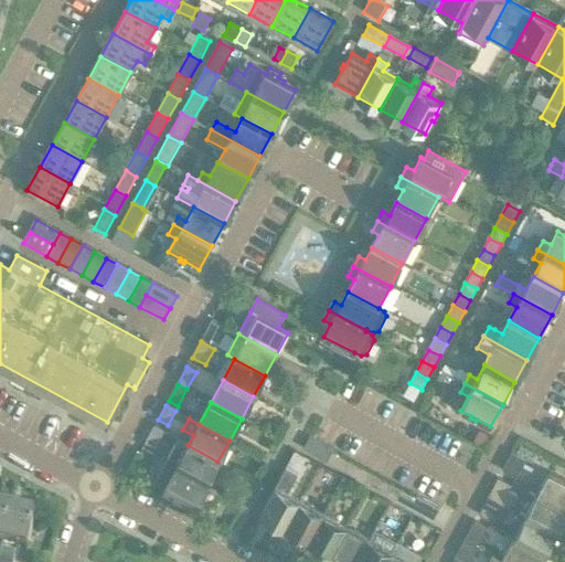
[(153,427),(145,444),(155,449),(163,433),(153,427)]
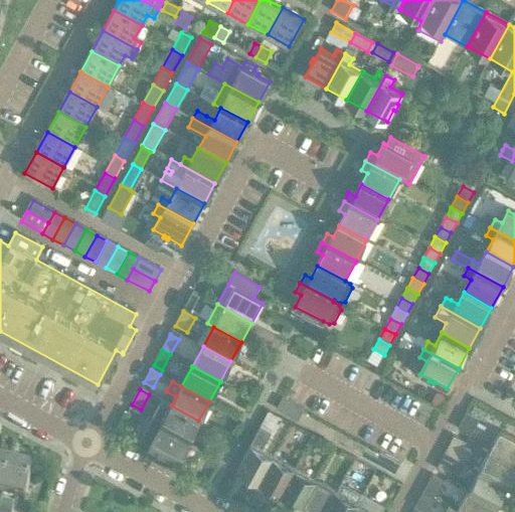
[(277,410),(298,421),(303,413),(304,411),(283,399),(277,410)]
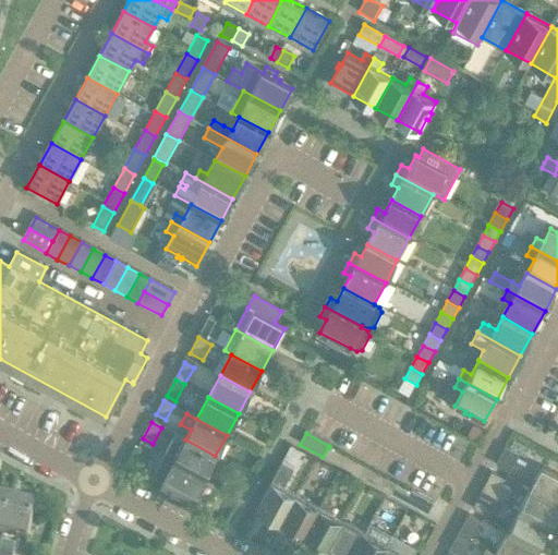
[(204,478),(215,456),(185,439),(174,434),(164,456),(204,478)]
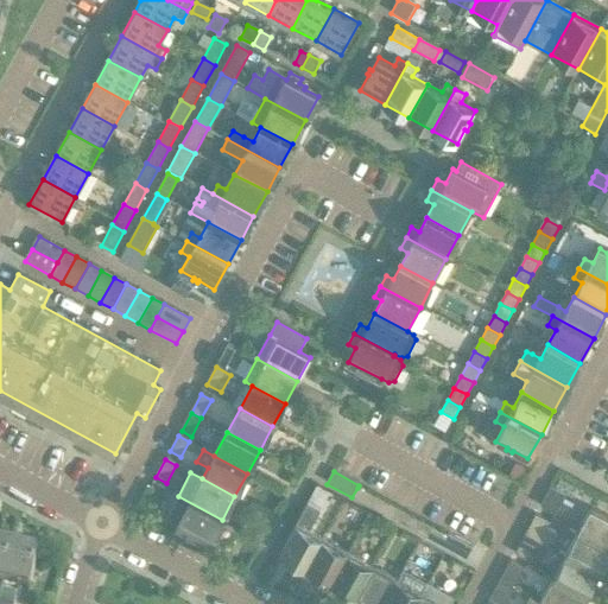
[(358,488),(352,498),(366,506),(372,496),(358,488)]
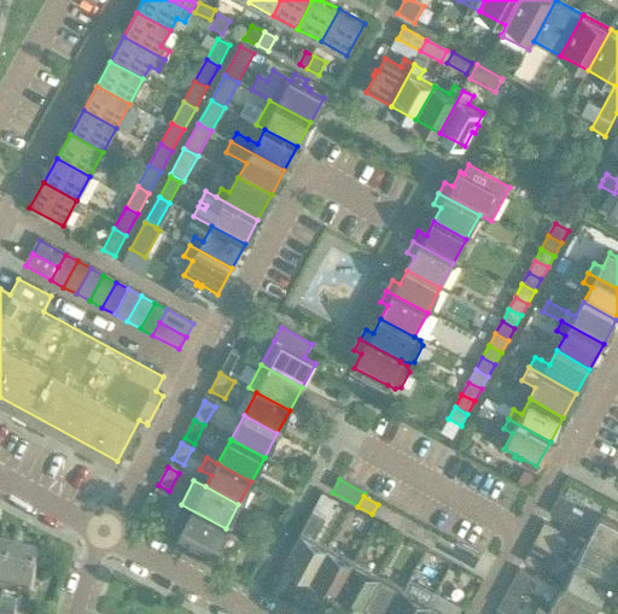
[(560,496),(549,516),(564,524),(575,504),(560,496)]
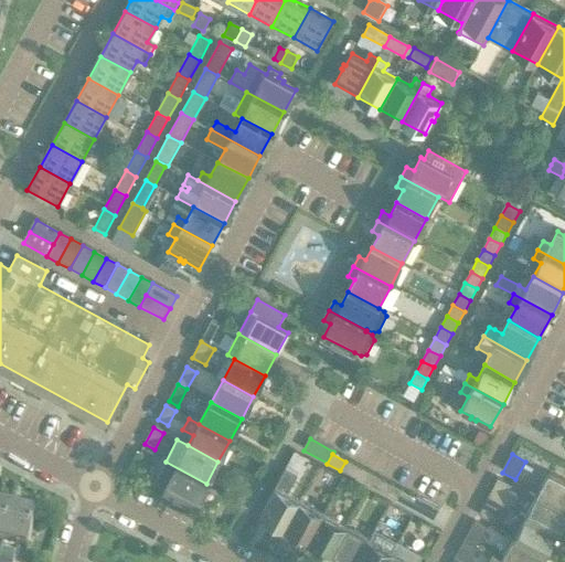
[(206,484),(166,462),(153,484),(194,506),(206,484)]
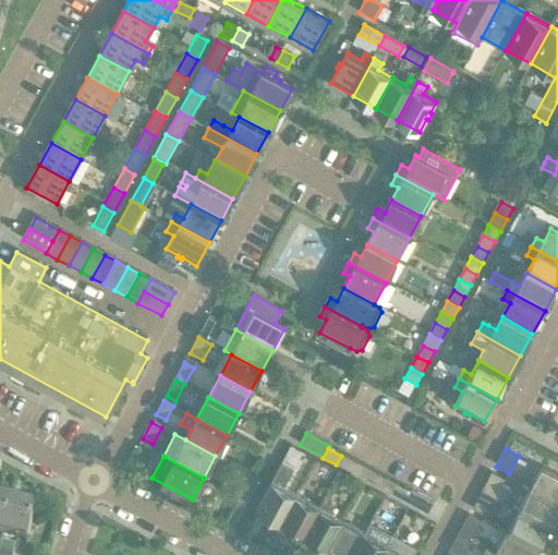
[(351,473),(355,463),(341,456),(336,465),(351,473)]
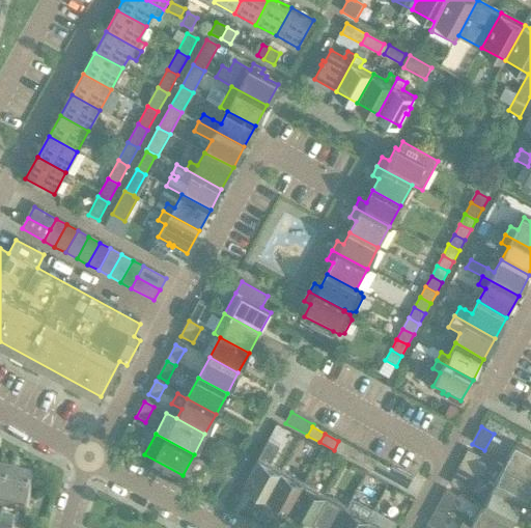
[(345,456),(351,448),(338,441),(334,450),(345,456)]
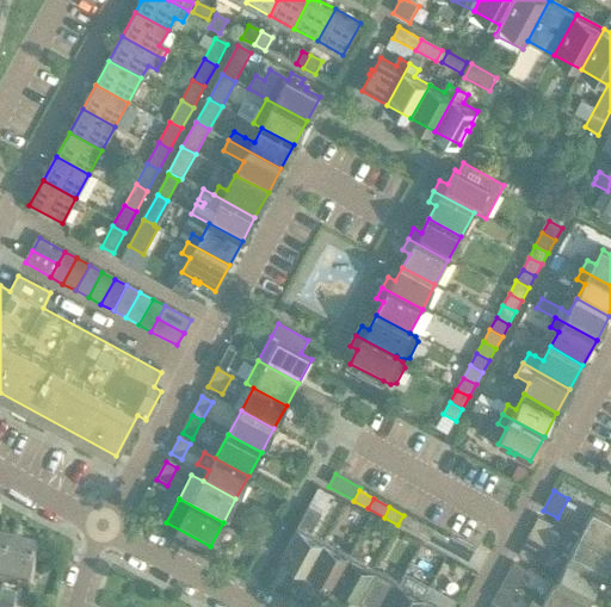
[(282,557),(308,571),(323,542),(312,534),(322,515),(309,508),(282,557)]
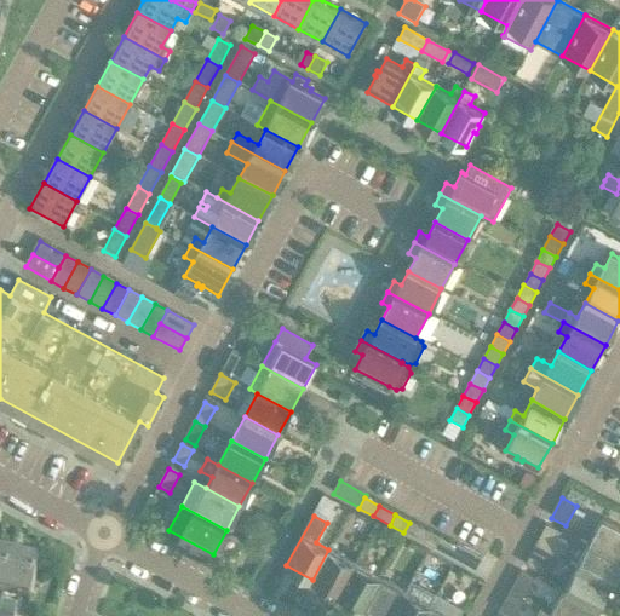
[(619,528),(602,519),(590,542),(619,559),(619,528)]
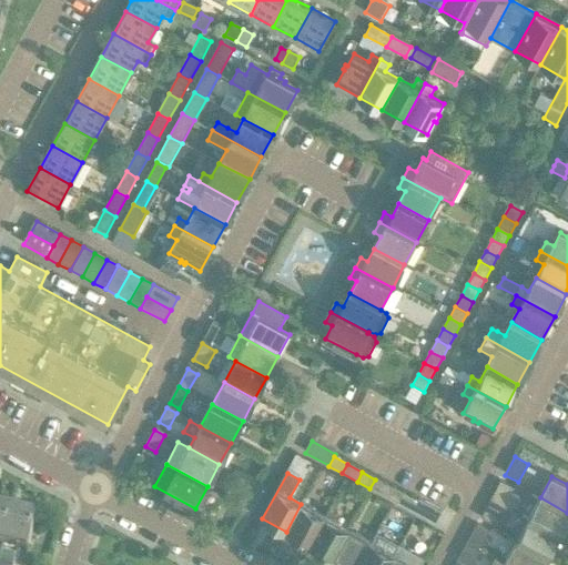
[(375,480),(369,488),(384,496),(389,487),(375,480)]
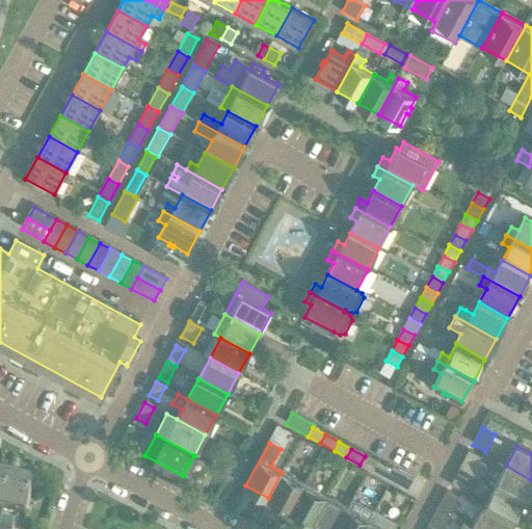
[(469,452),(460,468),(480,479),(486,469),(478,465),(482,458),(469,452)]
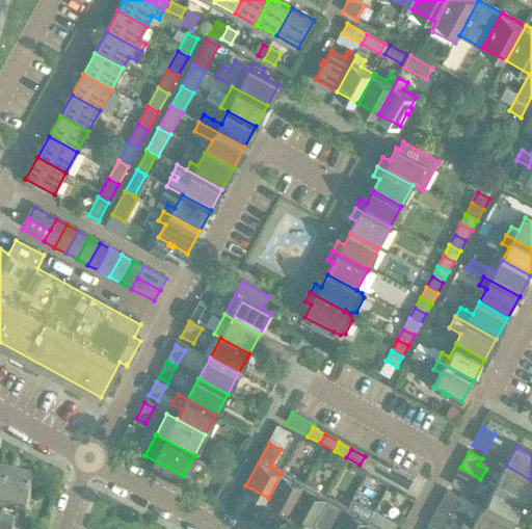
[(365,456),(360,465),(373,473),(378,464),(365,456)]
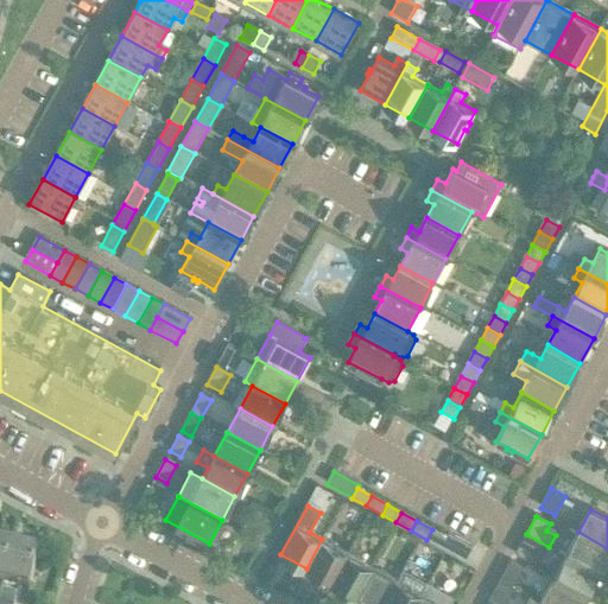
[(432,529),(426,540),(442,548),(448,538),(432,529)]
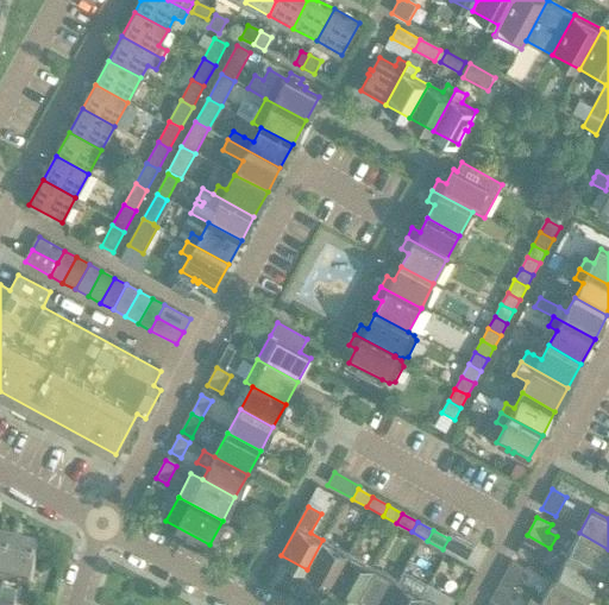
[(600,574),(608,556),(608,549),(579,533),(566,556),(600,574)]
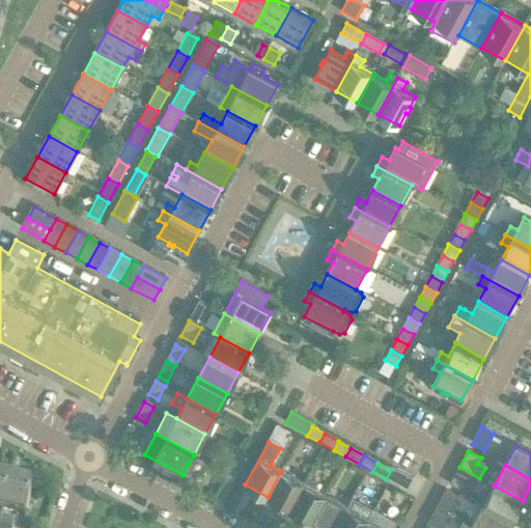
[(463,491),(465,487),(473,491),(479,478),(459,467),(450,484),(463,491)]
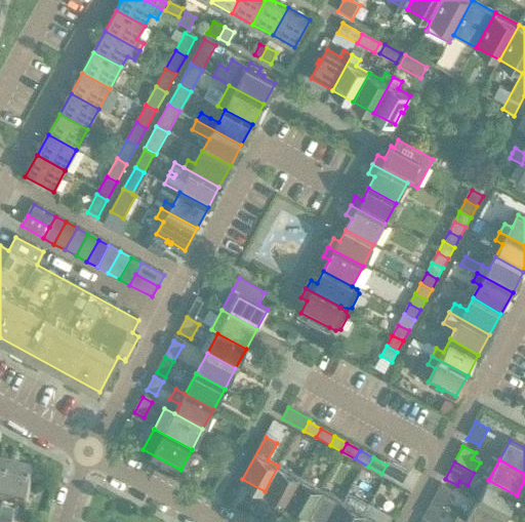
[(387,465),(381,474),(403,485),(409,475),(388,463),(387,465)]
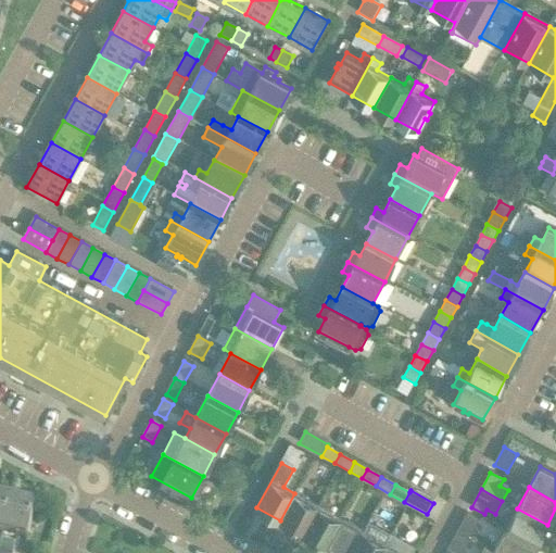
[(280,520),(303,532),(317,506),(294,493),(280,520)]
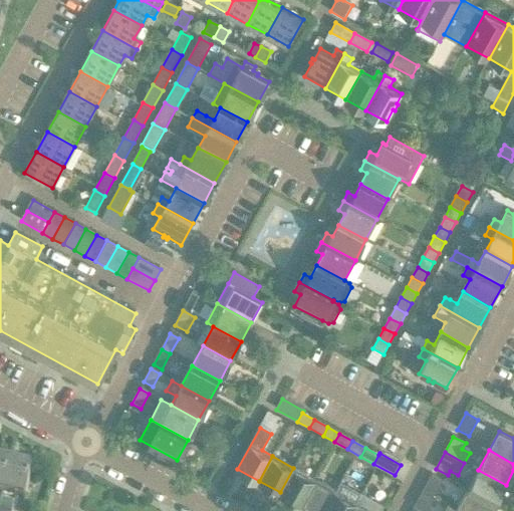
[(0,492),(3,493),(10,463),(0,461),(0,492)]
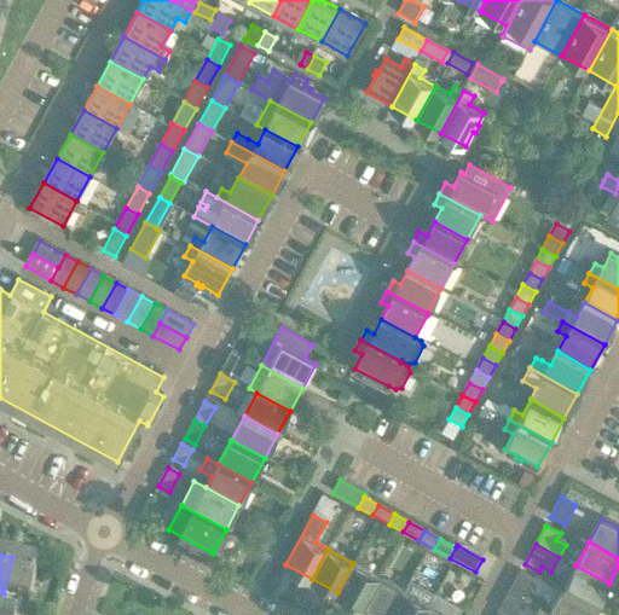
[(12,557),(4,593),(30,601),(39,564),(12,557)]
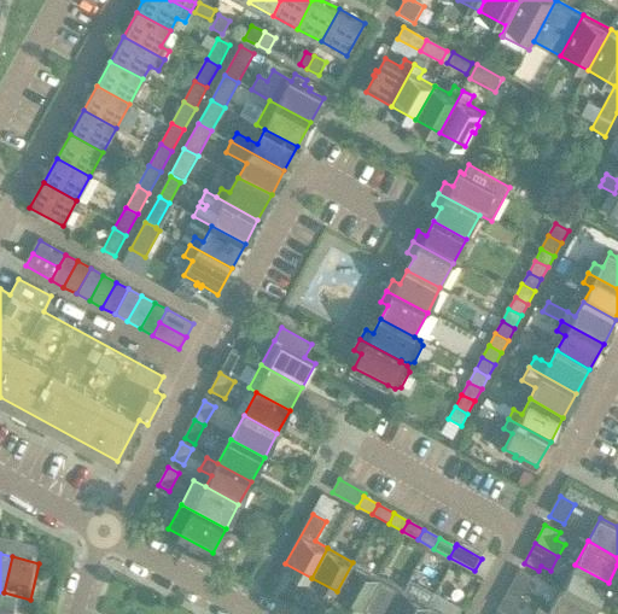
[(337,591),(362,606),(378,576),(353,562),(337,591)]
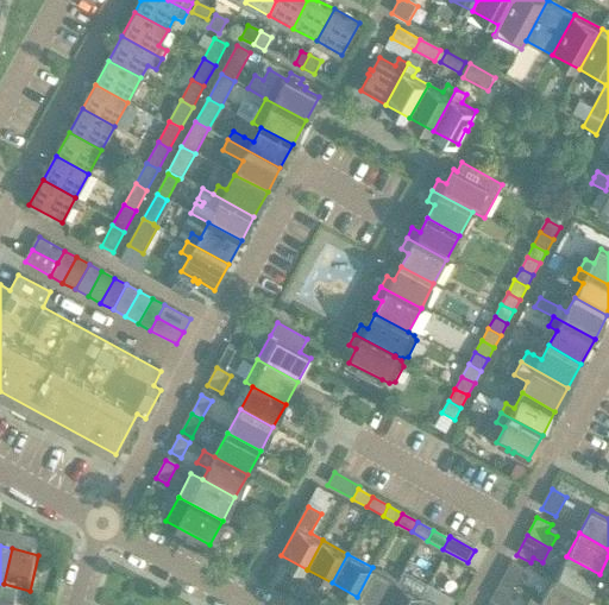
[(586,598),(600,574),(566,556),(553,579),(586,598)]
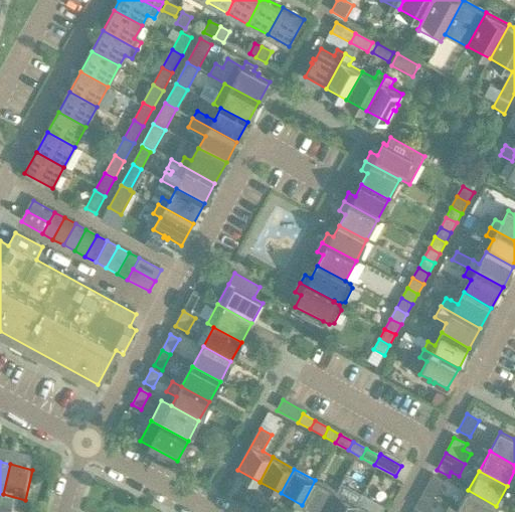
[(433,477),(423,492),(435,498),(443,482),(433,477)]
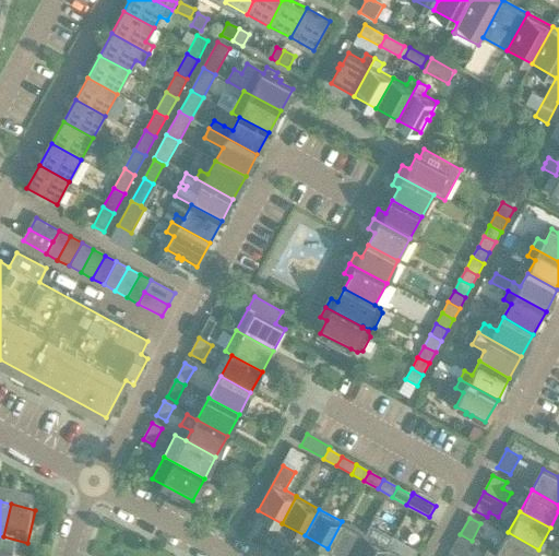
[(328,548),(340,555),(353,555),(365,534),(342,521),(328,548)]
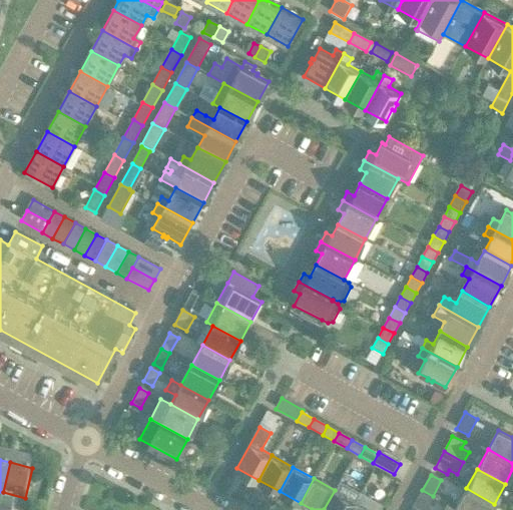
[(491,509),(494,504),(466,488),(456,508),(458,509),(491,509)]
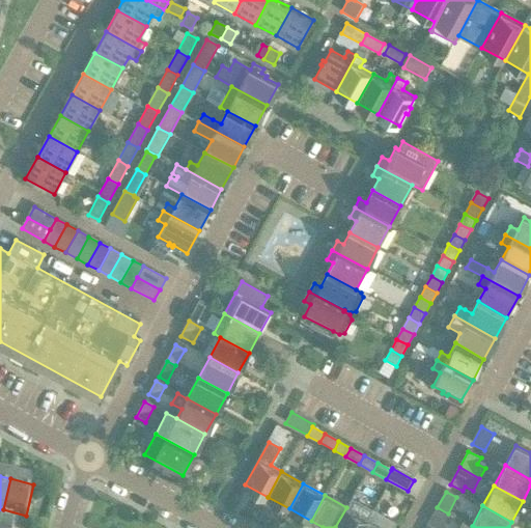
[(364,527),(369,520),(346,507),(335,527),(364,527)]
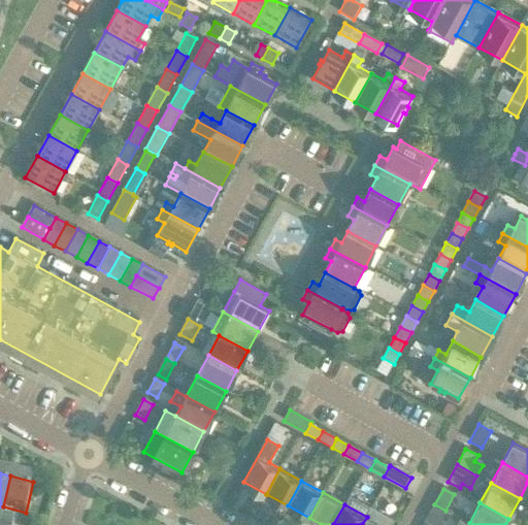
[(438,524),(446,511),(434,504),(425,522),(429,524),(438,524)]
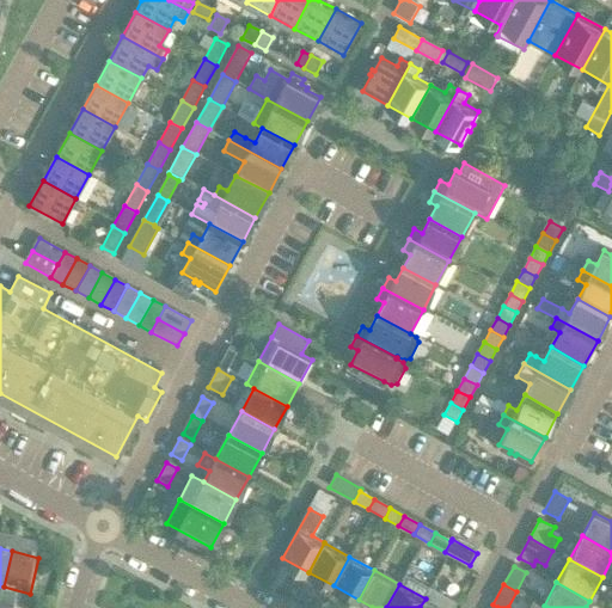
[(426,599),(420,607),(453,607),(457,602),(432,588),(426,599)]
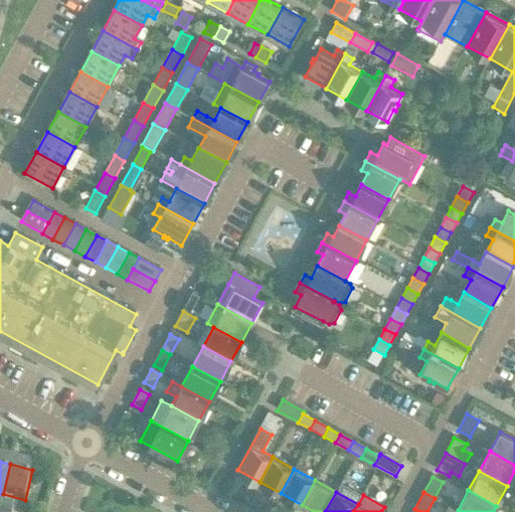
[(1,503),(0,510),(0,511),(13,511),(14,506),(1,503)]
